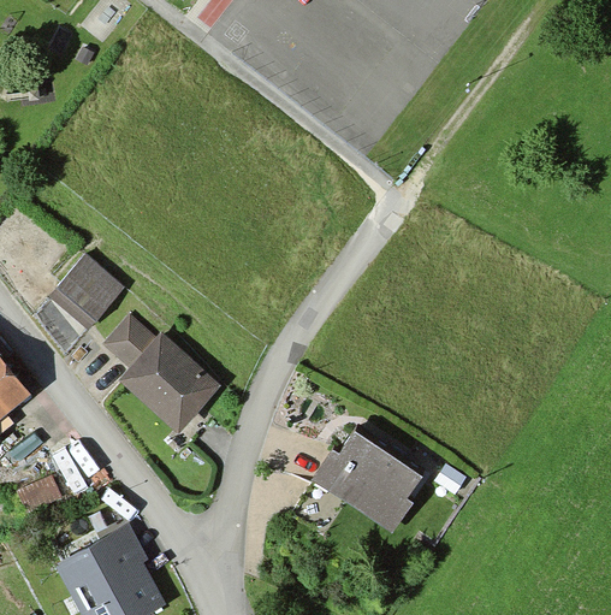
[(125,287),(87,253),(59,285),(98,318),(125,287)]
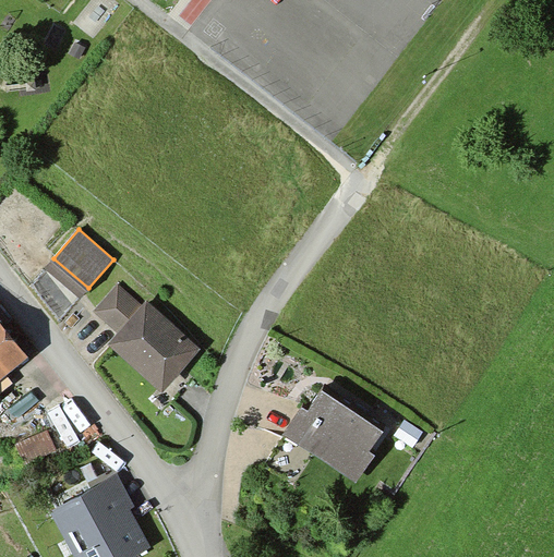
[(144,307),(120,286),(98,310),(123,331),(115,340),(134,359),(139,354),(168,379),(196,347),(148,303),(144,307)]
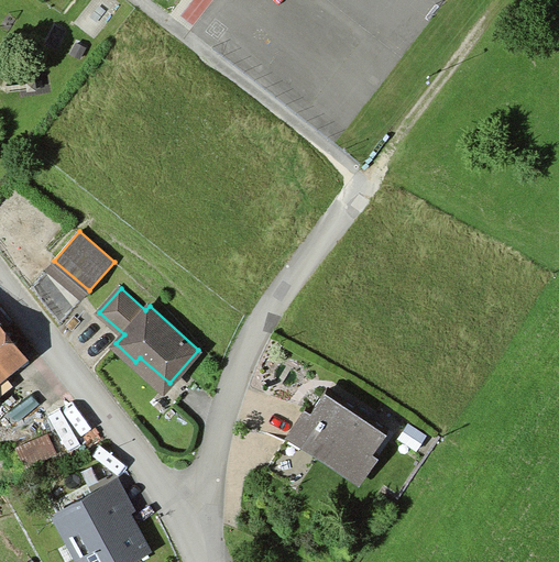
[(0,372),(22,355),(0,328),(0,372)]
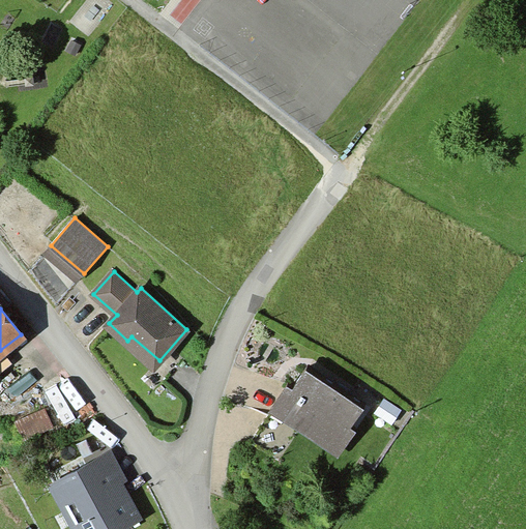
[(368,401),(310,362),(295,384),(290,380),(269,409),(272,411),(252,441),(281,460),(301,431),(333,452),(354,423),(352,422),(368,401)]
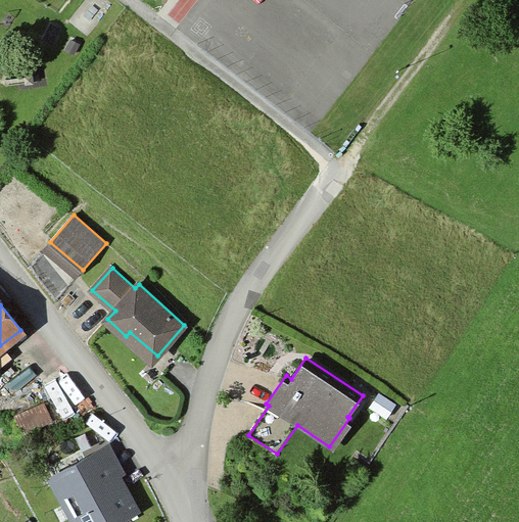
[(379,410),(391,417),(398,406),(387,397),(379,410)]
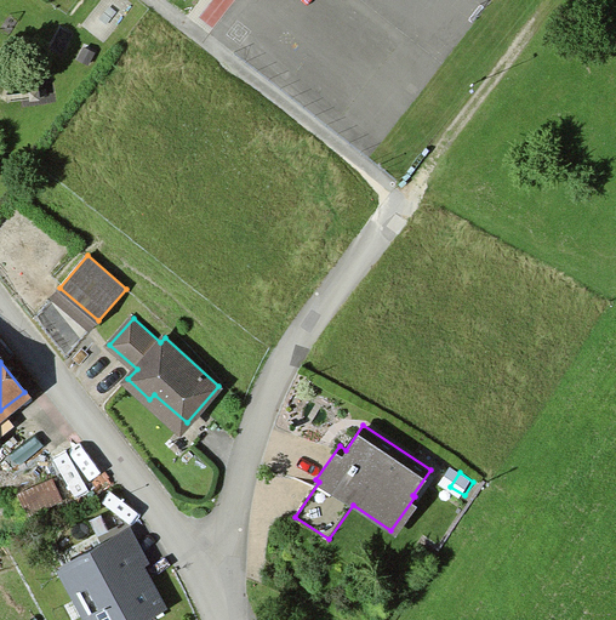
[(21,494),(30,515),(63,499),(53,479),(21,494)]
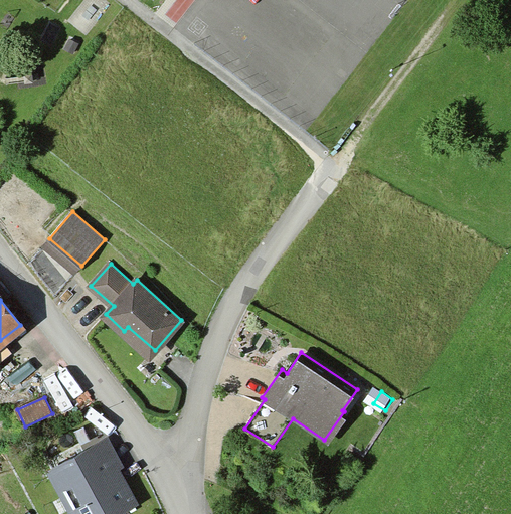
[(106,444),(55,473),(78,513),(123,513),(140,504),(106,444)]
